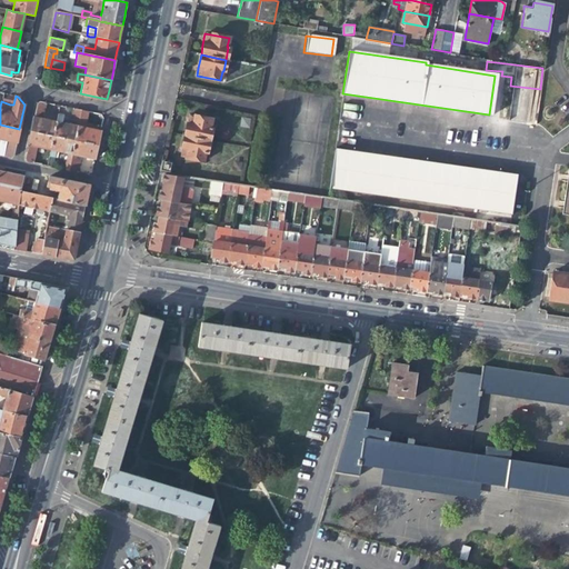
[(42,112),(43,103),(39,102),(36,105),(30,130),(52,136),(56,119),(57,116),(47,113),(42,112)]
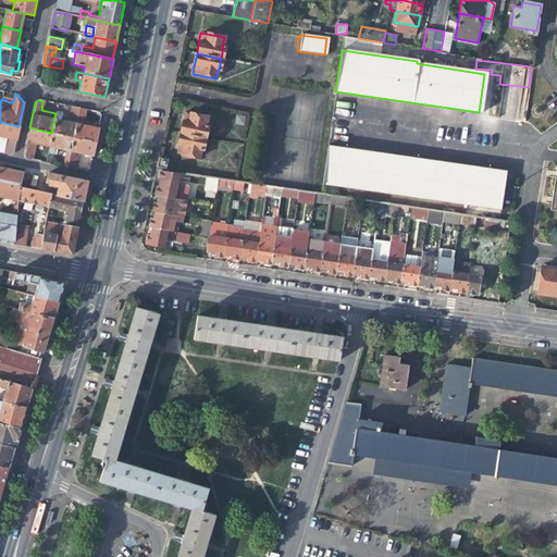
[(58,118),(54,116),(51,133),(73,137),(78,109),(71,107),(69,116),(72,118),(71,123),(64,121),(57,120),(58,118)]
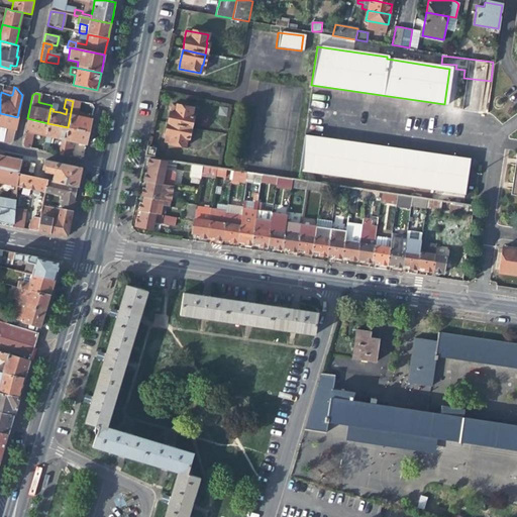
[(76,116),(79,102),(73,101),(68,127),(88,132),(90,125),(91,119),(76,116)]
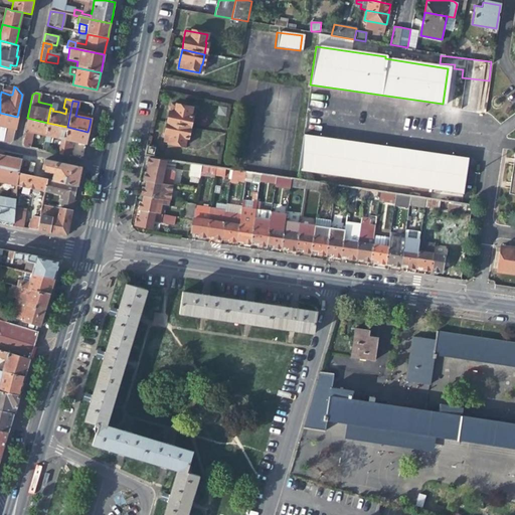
[(168,116),(166,123),(189,128),(191,117),(190,116),(192,109),(170,105),(168,116)]
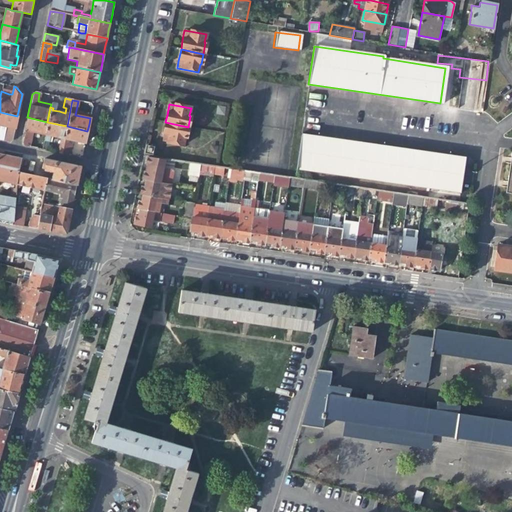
[(217,106),(216,114),(224,116),(226,107),(217,106)]
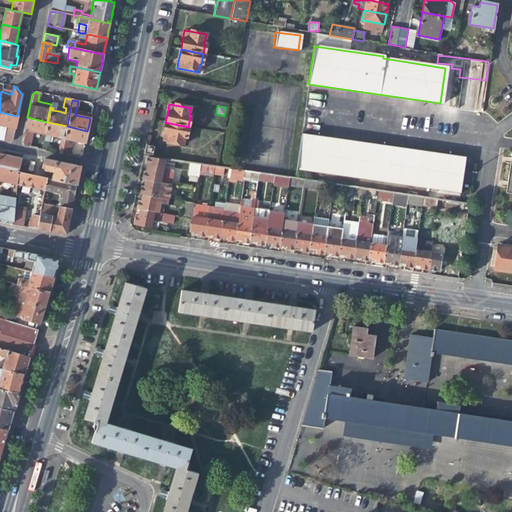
[(12,141),(17,116),(0,112),(0,140),(8,142),(12,141)]
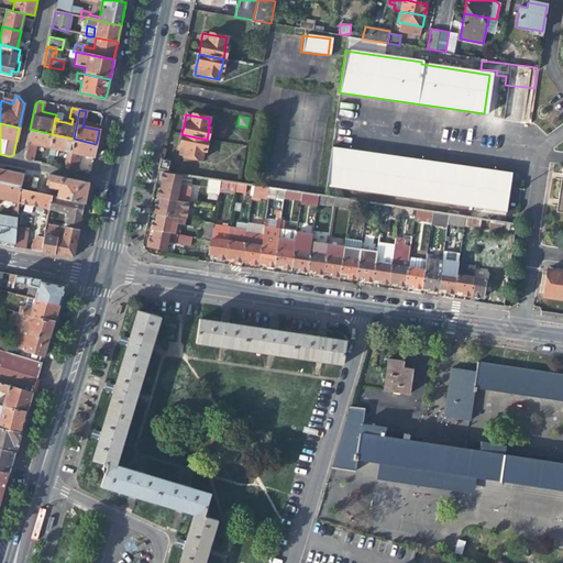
[(46,148),(48,150),(50,146),(52,134),(30,129),(24,157),(26,161),(32,162),(35,144),(42,146),(46,146),(46,148)]
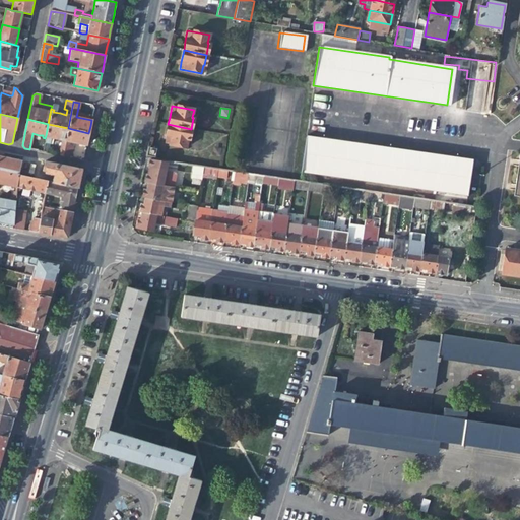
[(46,135),(51,137),(56,138),(61,139),(65,140),(68,128),(48,124),(46,135)]
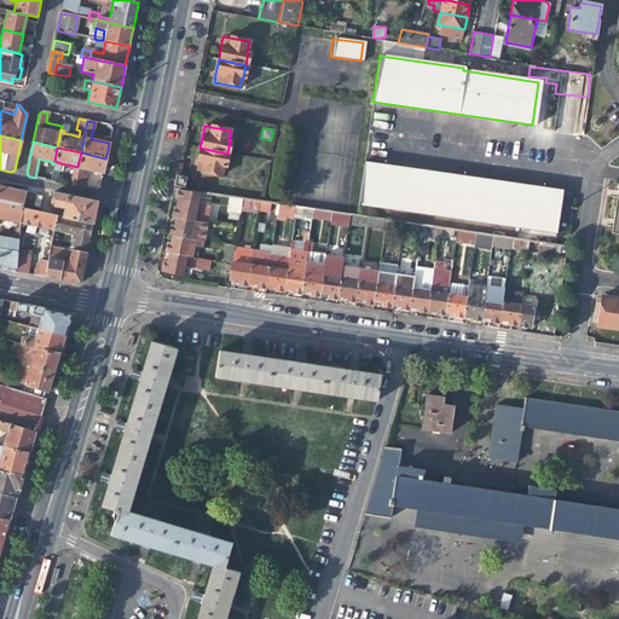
[(225,167),(227,154),(200,148),(197,161),(195,171),(221,177),(223,167),(225,167)]
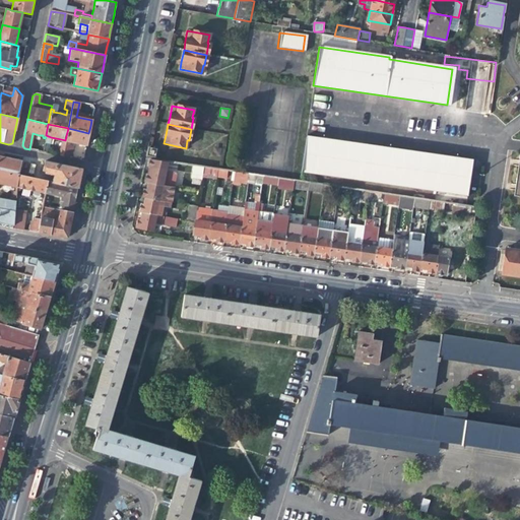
[(73,142),(85,146),(87,140),(88,133),(68,128),(65,140),(62,155),(70,157),(73,142)]
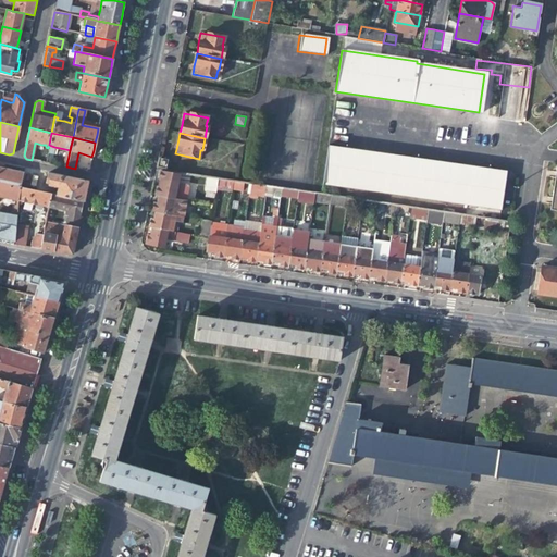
[(499,212),(504,181),(505,173),(329,148),(322,185),(499,212)]
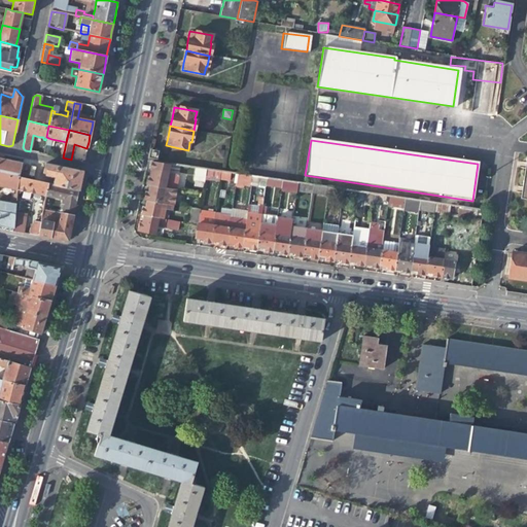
[(58,145),(55,156),(63,157),(66,142),(62,141),(61,146),(58,145)]
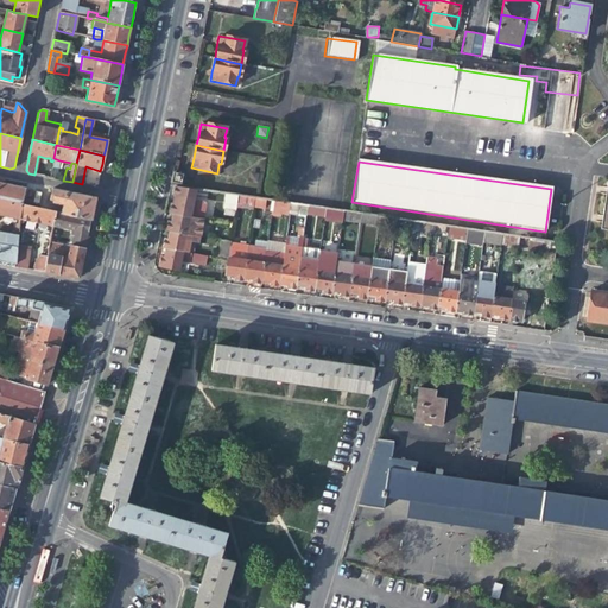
[(249,172),(247,182),(258,184),(260,175),(249,172)]
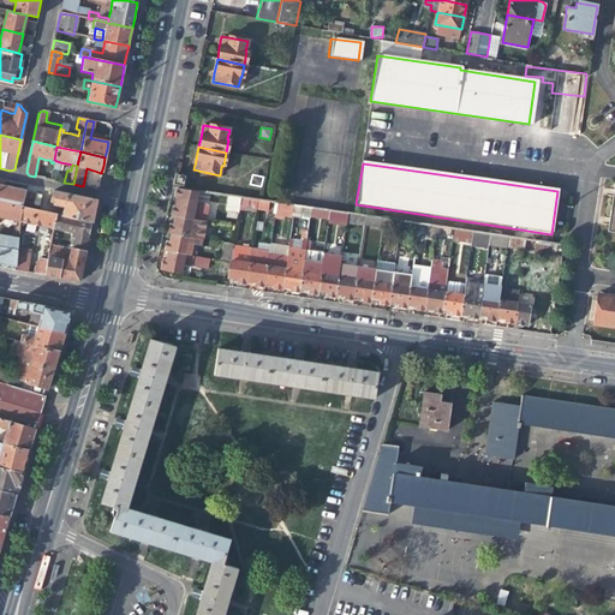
[(184,178),(174,175),(172,184),(183,186),(184,178)]
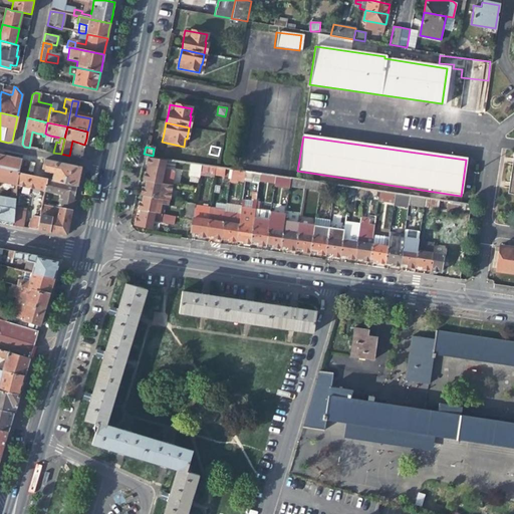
[(6,156),(0,154),(0,169),(17,174),(21,159),(6,156)]
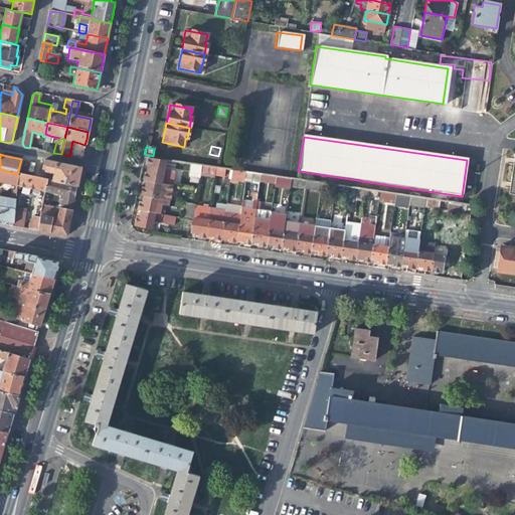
[(148,158),(147,165),(149,166),(150,166),(163,168),(165,160),(148,158)]
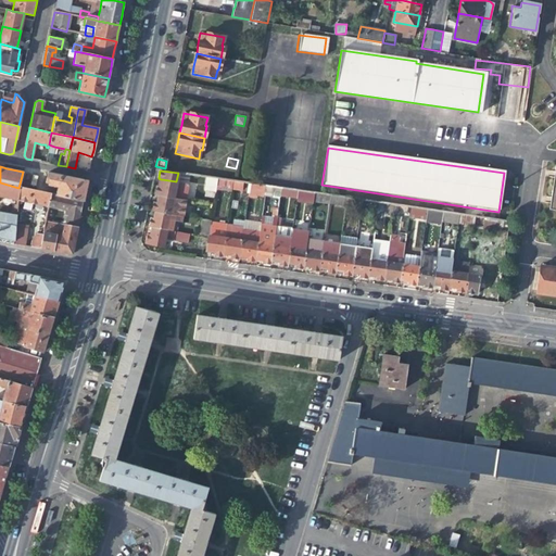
[(58,186),(55,196),(81,201),(84,190),(86,181),(47,173),(45,184),(58,186)]
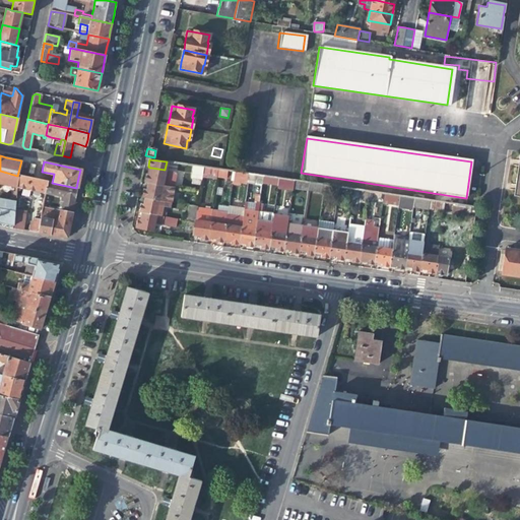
[(202,175),(204,168),(195,166),(193,177),(202,179),(202,175)]
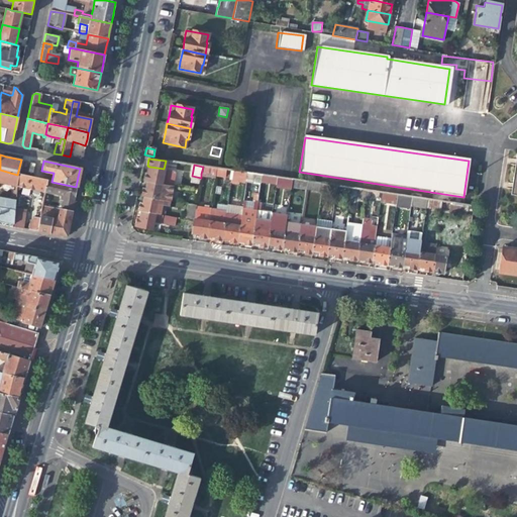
[(144,182),(146,182),(172,186),(175,186),(178,172),(164,169),(150,167),(149,167),(148,171),(148,174),(145,173),(144,182)]
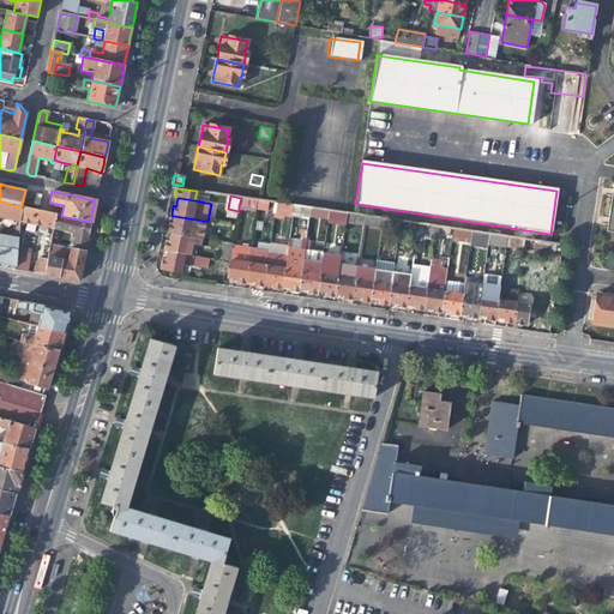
[(239,206),(256,209),(257,200),(241,198),(239,206)]
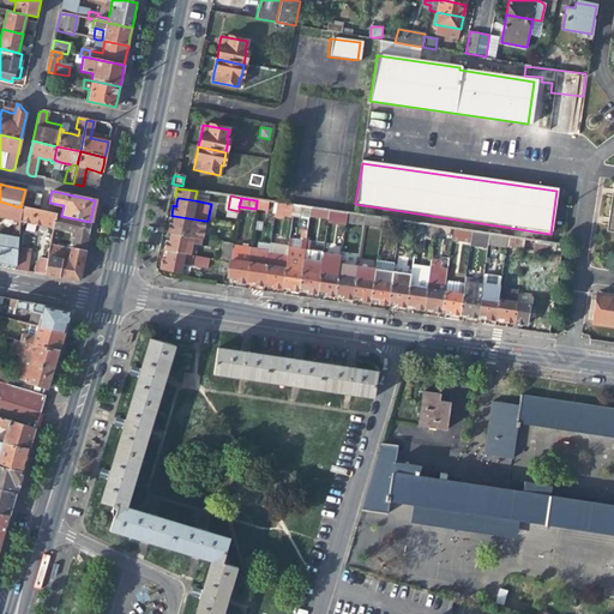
[(276,203),(257,200),(256,209),(275,211),(276,203)]
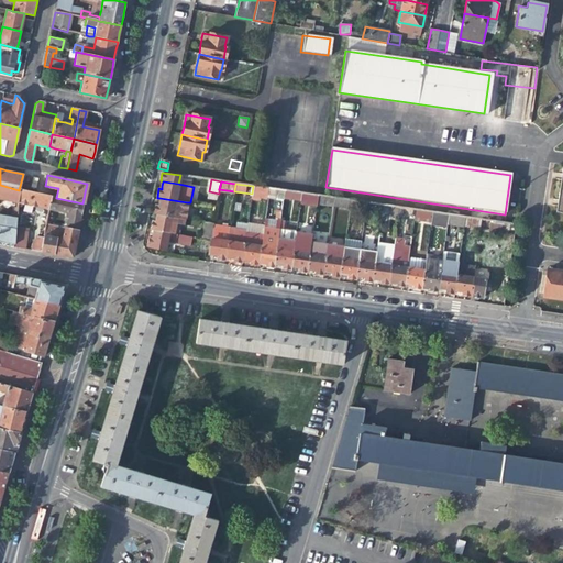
[(0,199),(14,202),(18,202),(19,190),(0,185),(0,199)]
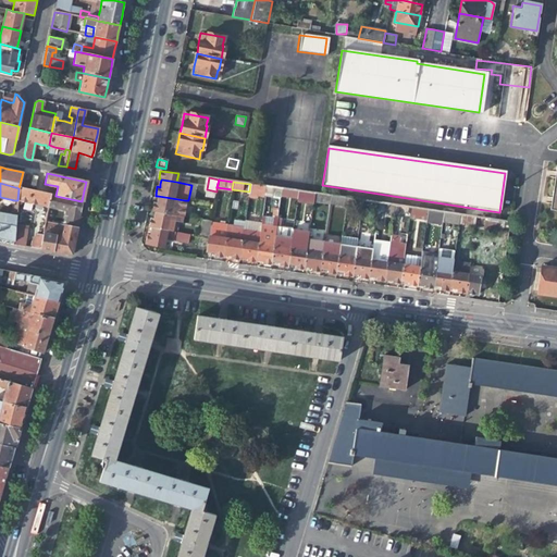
[(264,196),(267,186),(250,184),(249,192),(248,194),(264,196)]
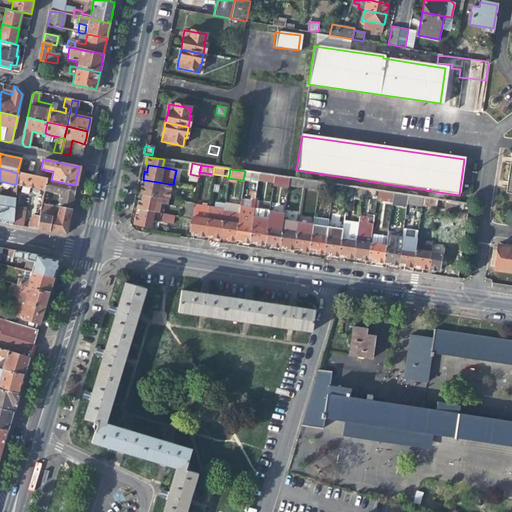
[(16,184),(16,185),(35,189),(34,192),(38,193),(38,190),(44,191),(46,179),(17,173),(16,184)]
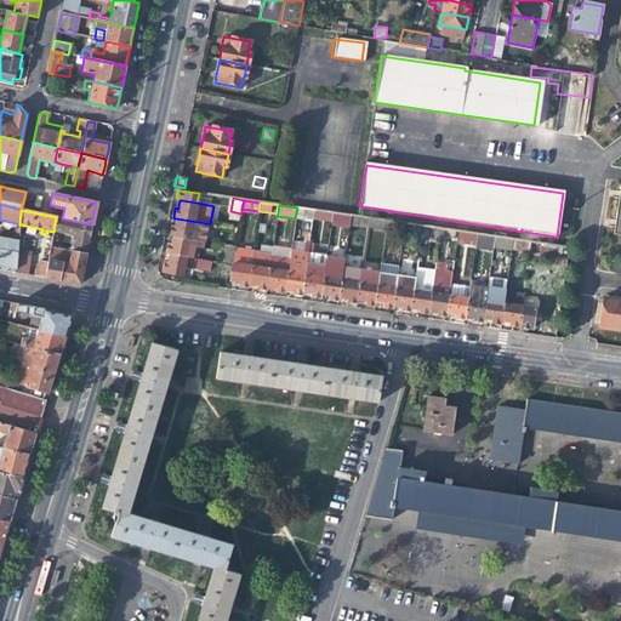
[(314,221),(332,222),(334,214),(315,210),(314,221)]
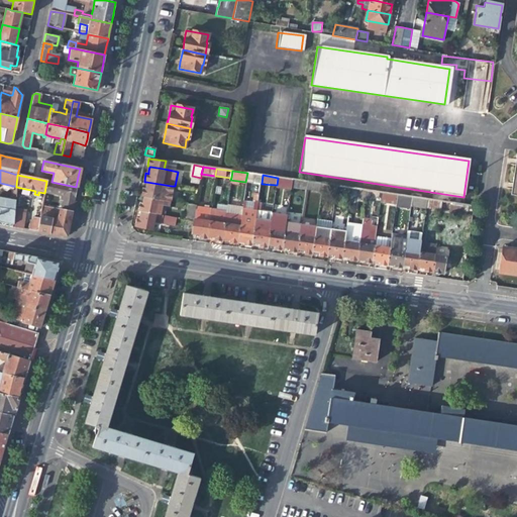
[(201,178),(192,176),(190,188),(199,189),(201,178)]
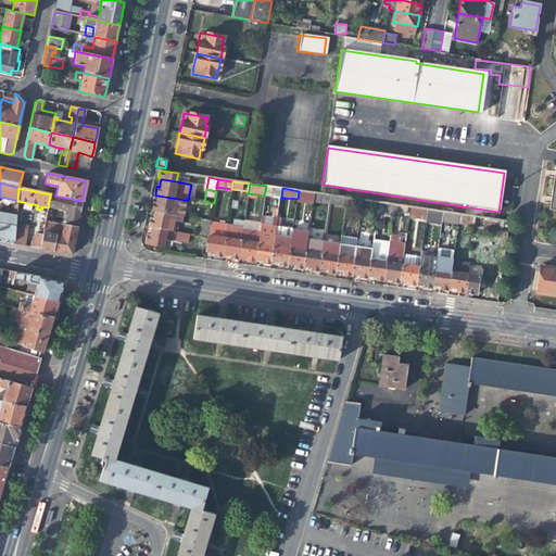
[(314,203),(314,201),(315,193),(313,193),(299,191),(298,199),(298,201),(314,203)]
